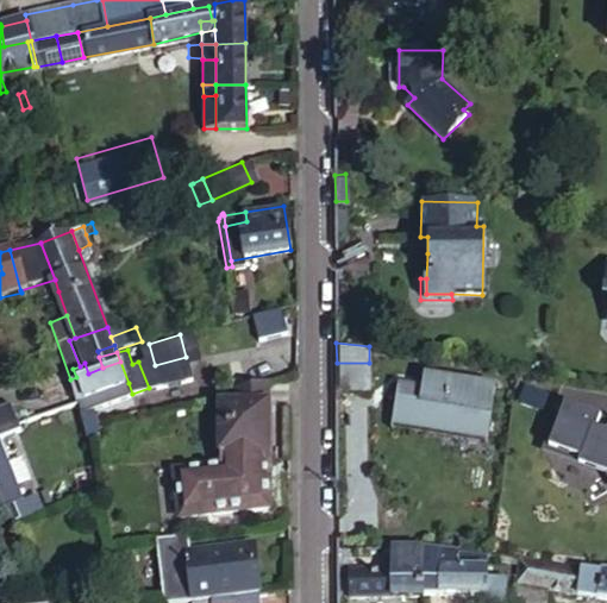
[(70,379),(77,402),(91,397),(129,383),(120,362),(102,368),(88,374),(76,377),(70,379)]
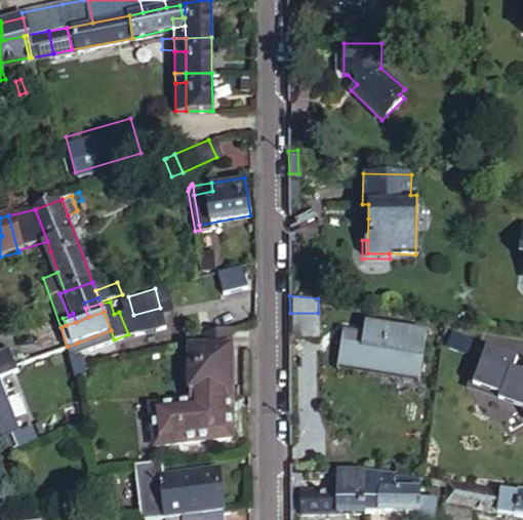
[(73,313),(69,316),(63,318),(66,325),(76,322),(73,313)]
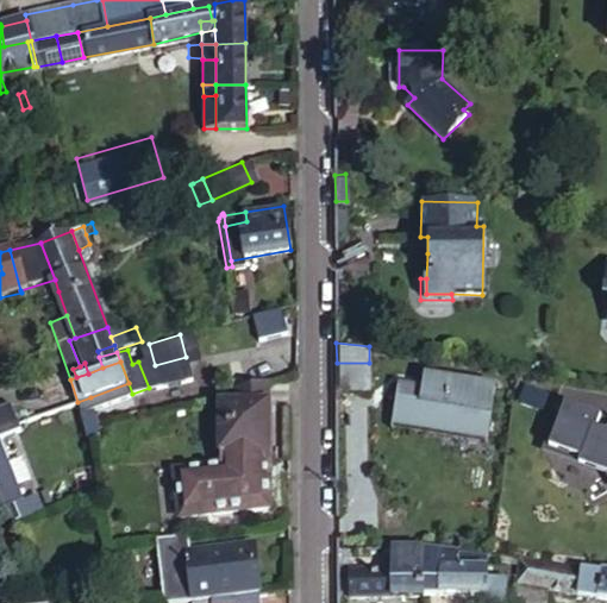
[(337,389),(370,390),(369,363),(337,363),(337,389)]
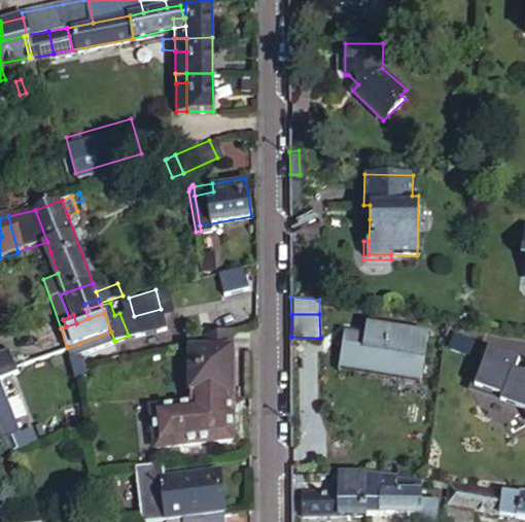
[(205,325),(207,334),(222,331),(220,321),(205,325)]
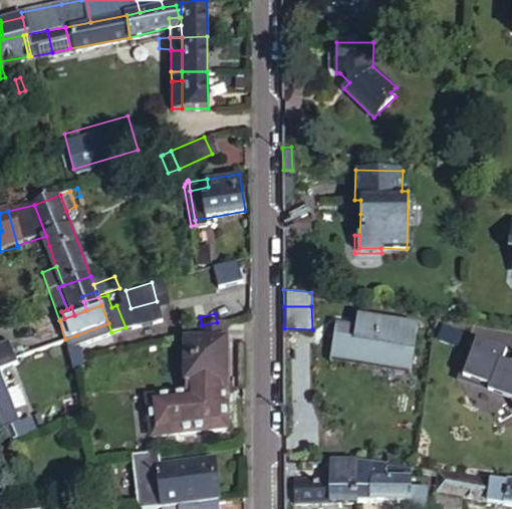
[(379,359),(409,364),(416,326),(356,315),(355,317),(354,326),(349,325),(335,323),(329,356),(378,365),(379,359)]
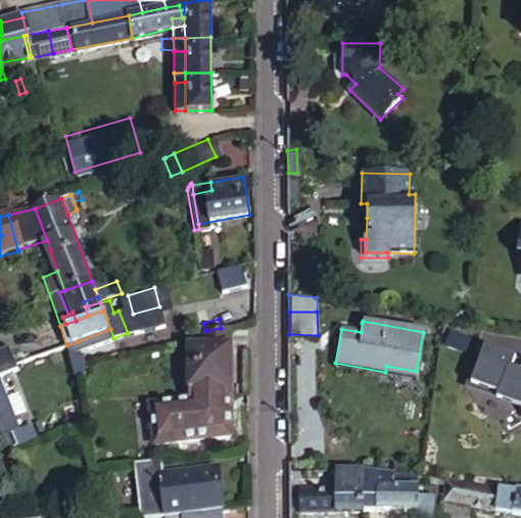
[(164,338),(161,325),(134,332),(137,345),(164,338)]
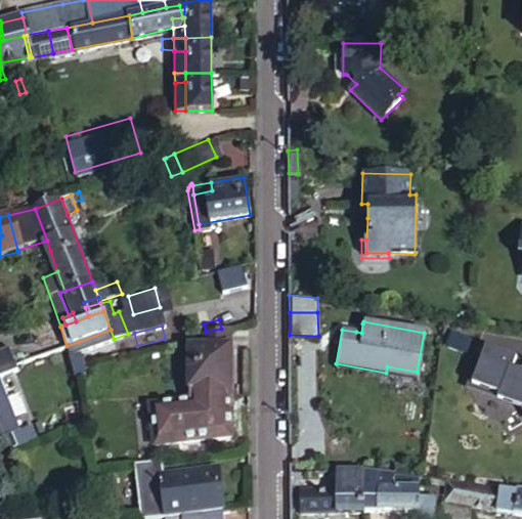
[(231,434),(233,328),(206,335),(206,341),(191,342),(191,399),(153,403),(156,441),(231,434)]
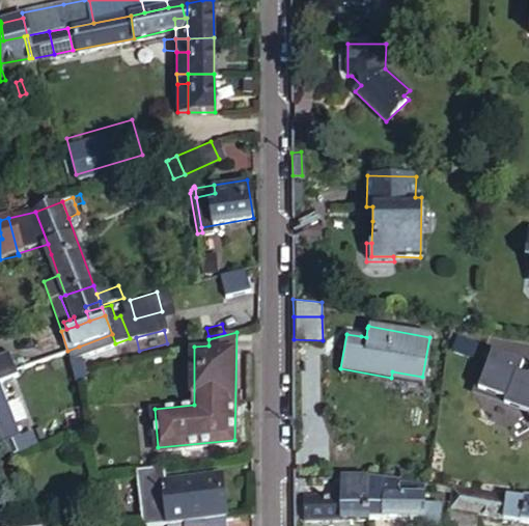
[(112,334),(79,347),(83,359),(87,359),(115,343),(112,334)]
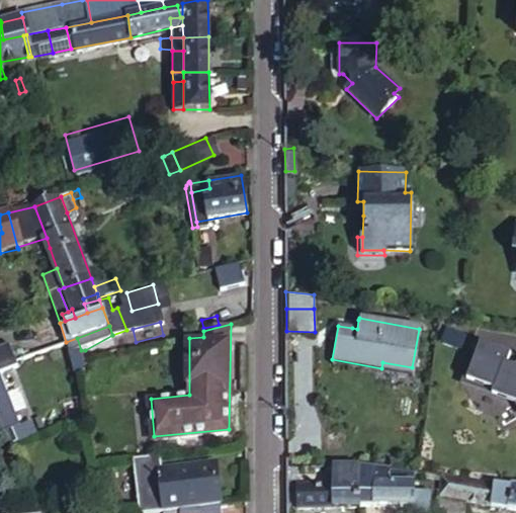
[(77,338),(66,342),(72,360),(83,355),(81,350),(77,338)]
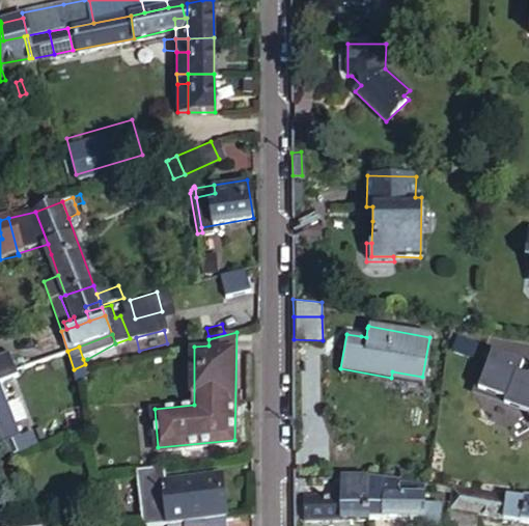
[(519,359),(490,349),(478,384),(504,392),(502,396),(528,405),(528,369),(526,371),(516,368),(519,359)]
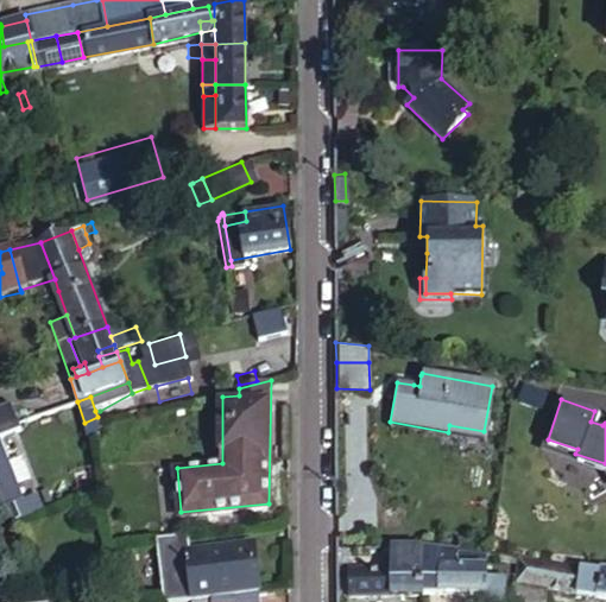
[(96,458),(103,457),(106,441),(108,432),(102,424),(99,417),(98,417),(84,423),(96,458)]
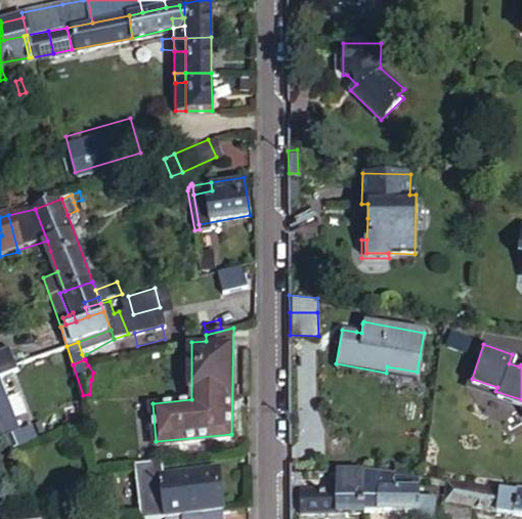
[(0,453),(27,443),(14,415),(27,409),(18,392),(7,397),(1,383),(27,373),(24,363),(0,372),(0,453)]
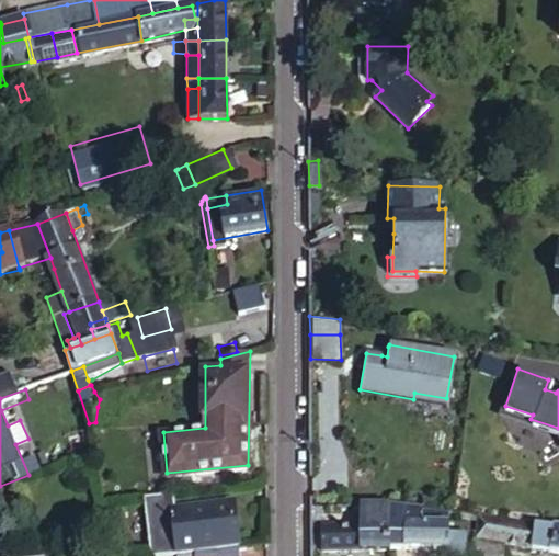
[(414,393),(413,399),(412,405),(444,410),(446,398),(414,393)]
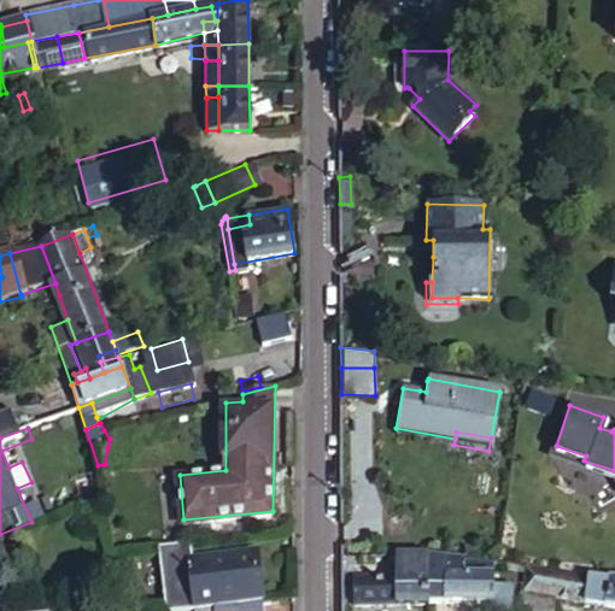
[(240,603),(261,600),(257,552),(215,556),(216,568),(205,569),(204,565),(201,562),(199,559),(197,558),(192,558),(191,541),(158,544),(164,610),(192,607),(210,605),(240,603)]
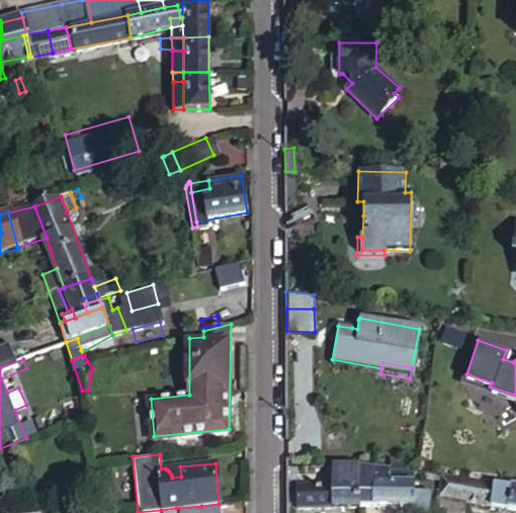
[(356,464),(336,463),(336,483),(299,483),(301,507),(356,507),(356,504),(356,464)]
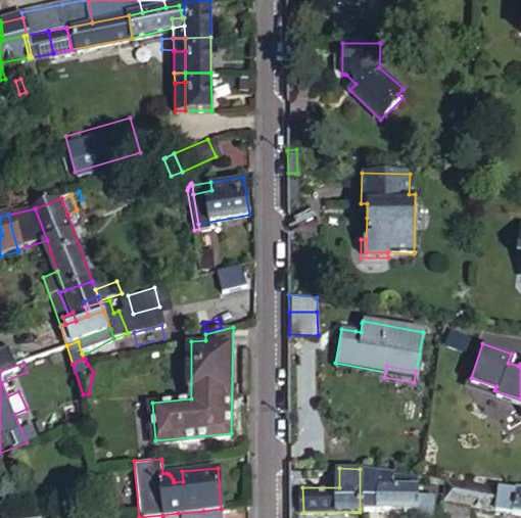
[(360,469),(360,509),(362,509),(417,511),(417,487),(393,486),(393,473),(360,469)]
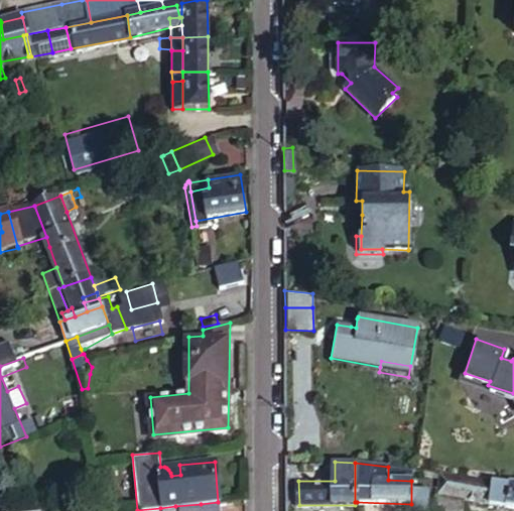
[(510,482),(440,472),(437,492),(452,494),(468,497),(513,505),(513,478),(511,478),(510,482)]
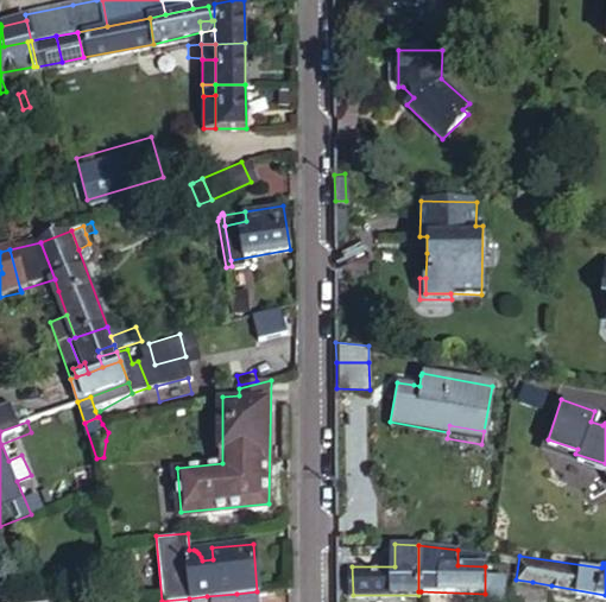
[(516,580),(513,593),(529,595),(532,582),(516,580)]
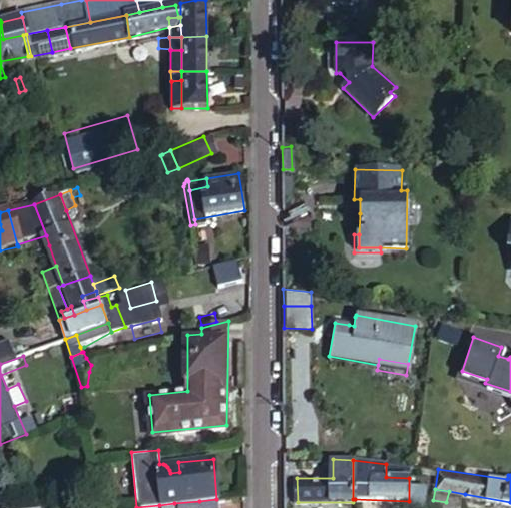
[(433,500),(431,507),(462,507),(465,494),(449,491),(446,502),(433,500)]
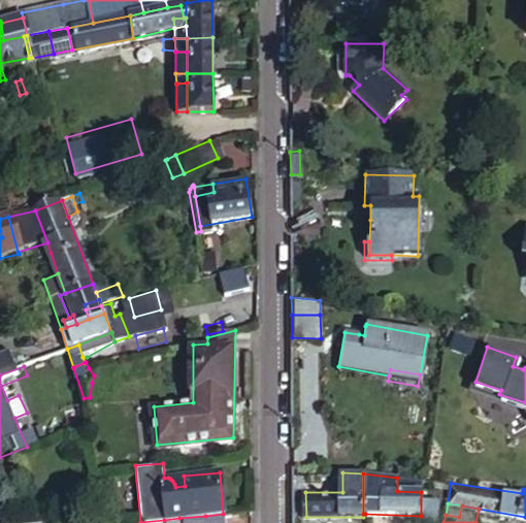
[(3,511),(5,522),(38,522),(37,507),(3,511)]
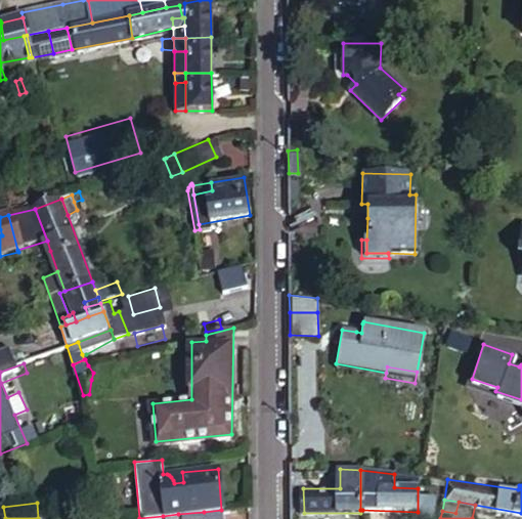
[(221,518),(221,510),(204,512),(204,518),(221,518)]
